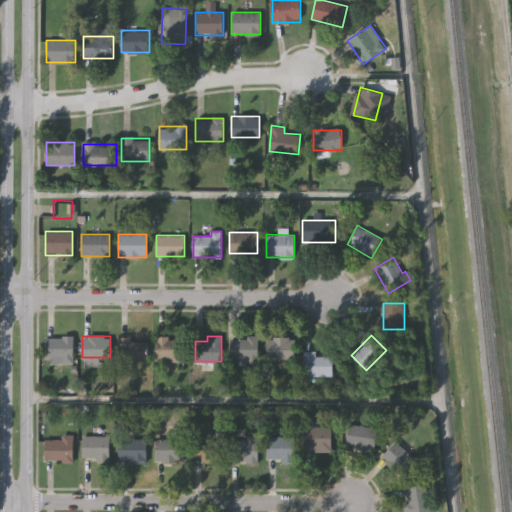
[(74,337),(74,363),(45,363),(45,337),(74,337)]
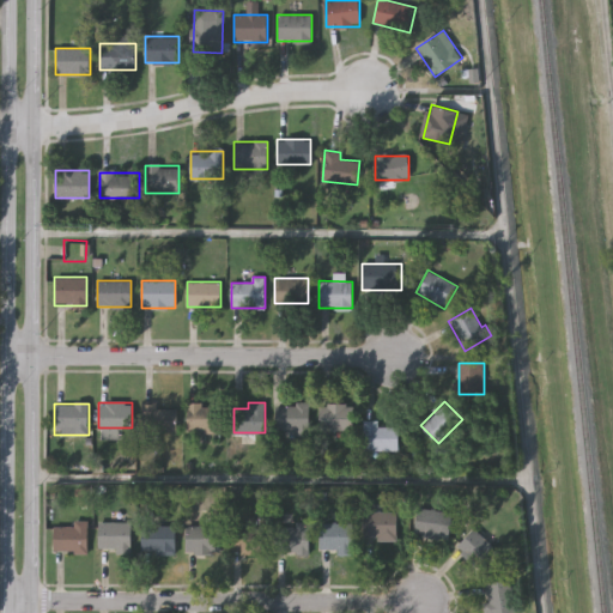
[(187,430),(187,404),(220,404),(220,430),(187,430)]
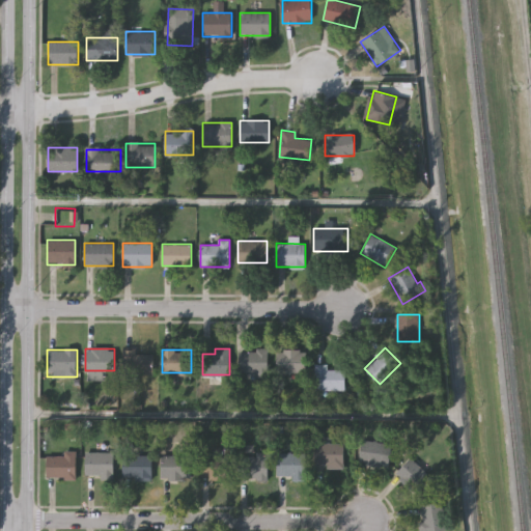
[(268,372),(240,372),(240,350),(268,350),(268,372)]
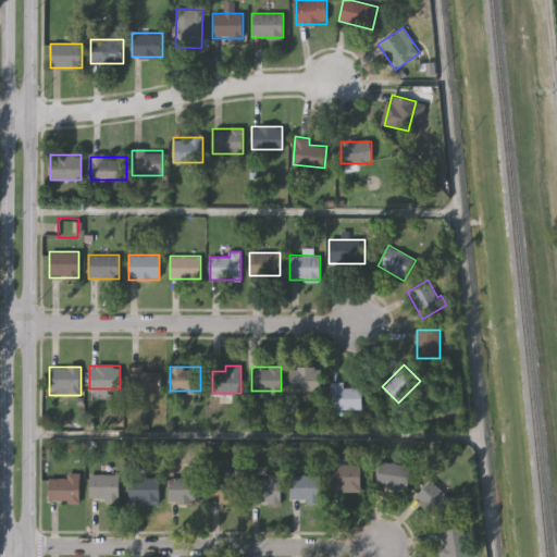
[(321,391),(291,391),(291,367),(321,367),(321,391)]
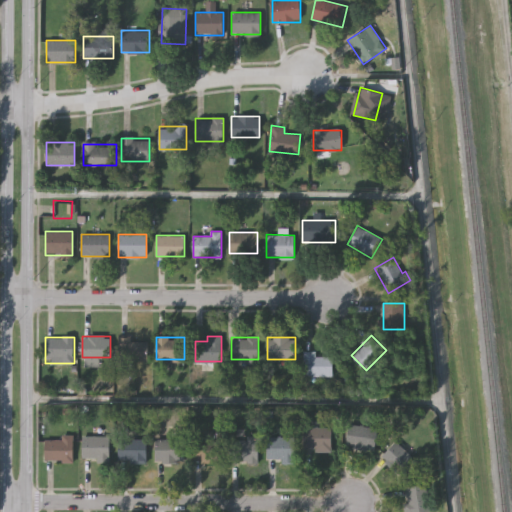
[(121,360),(121,340),(148,340),(148,360),(121,360)]
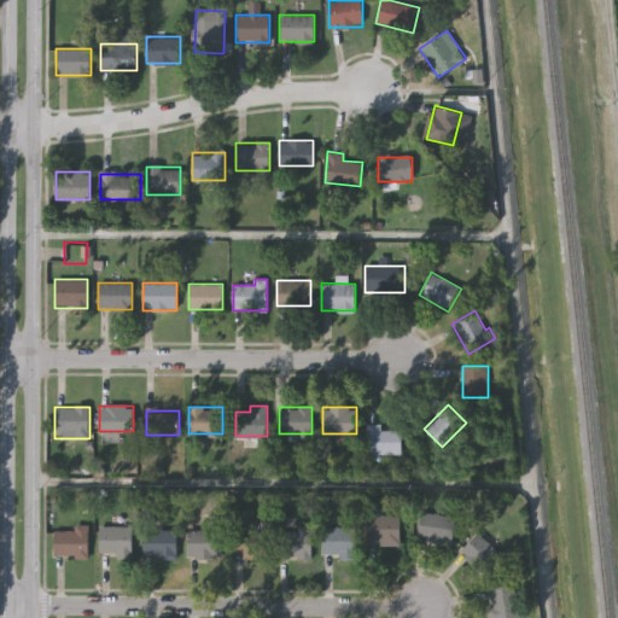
[(380,431),(401,431),(401,454),(366,454),(366,424),(380,424),(380,431)]
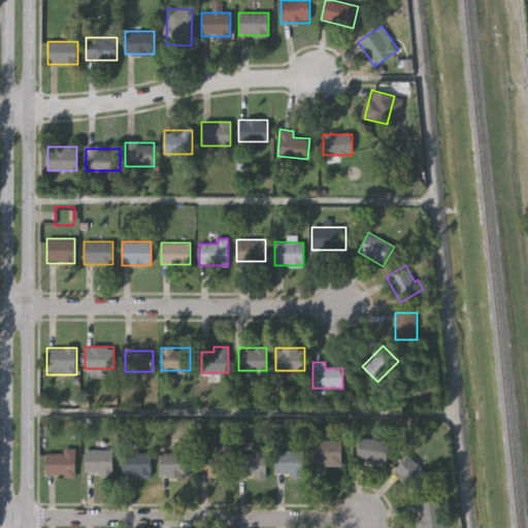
[(388,440),(386,463),(357,461),(359,437),(388,440)]
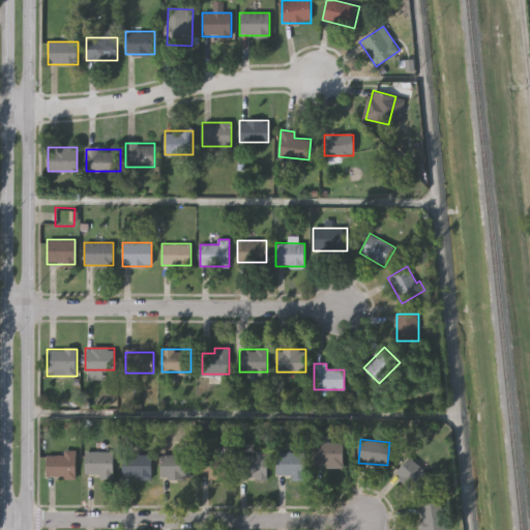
[(343,442),(343,465),(314,465),(314,442),(343,442)]
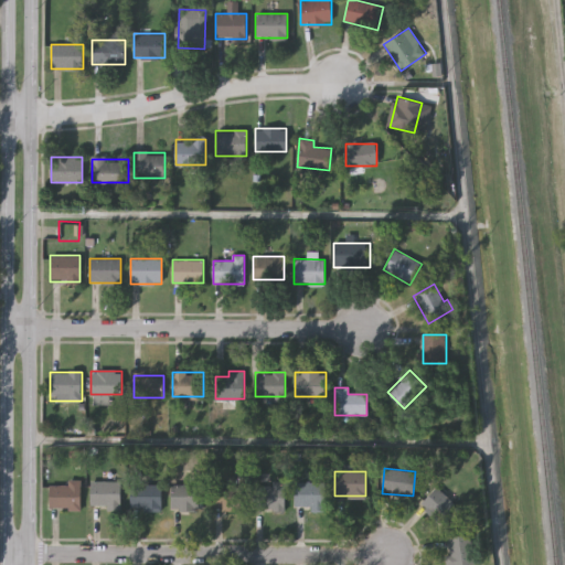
[(81,480),(81,509),(49,508),(49,484),(67,484),(67,480),(81,480)]
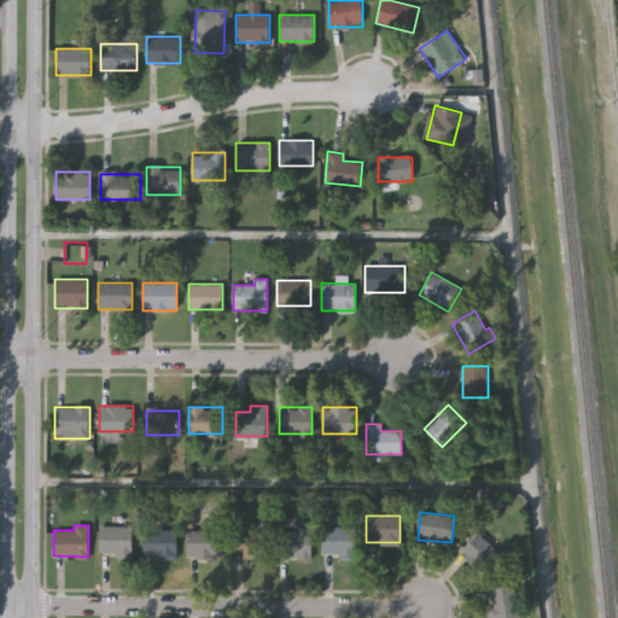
[(132,526),(132,557),(116,557),(116,552),(99,552),(99,526),(132,526)]
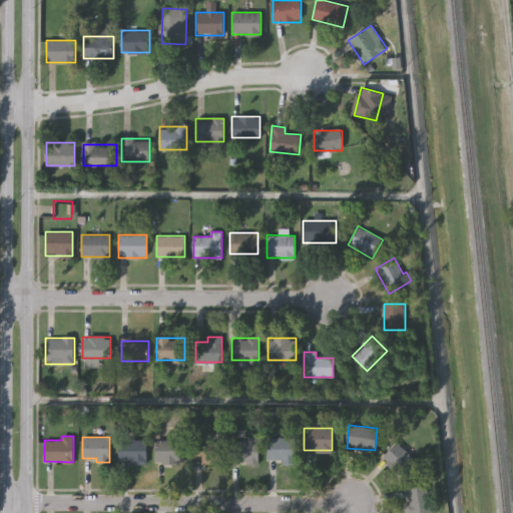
[(295,438),(295,462),(268,462),(268,438),(295,438)]
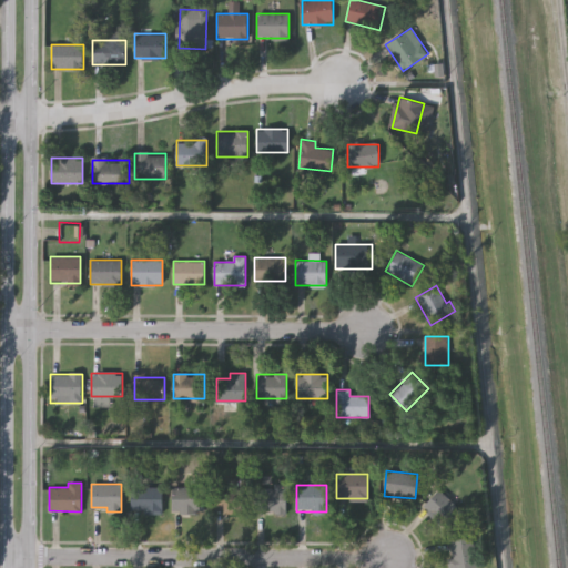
[(172,511),(172,486),(204,487),(204,513),(172,511)]
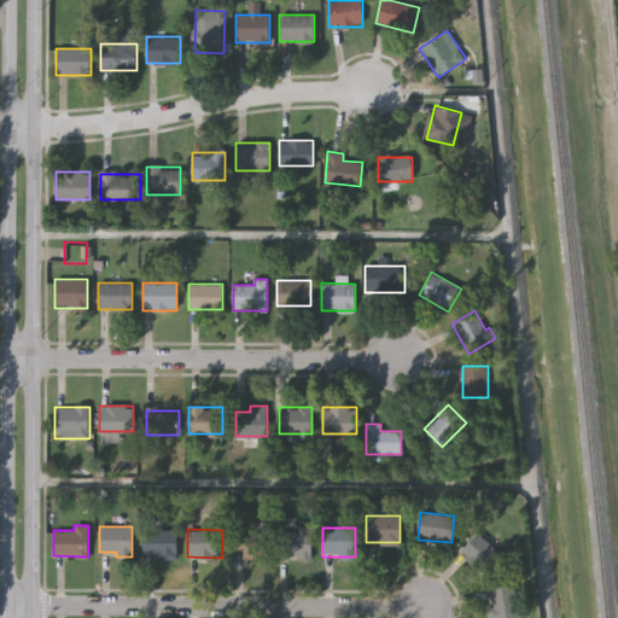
[(144,530),(176,530),(176,555),(144,555),(144,530)]
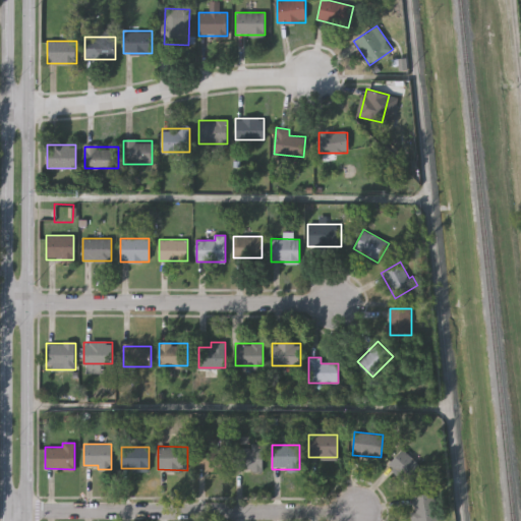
[(226,448),(225,470),(196,470),(196,447),(226,448)]
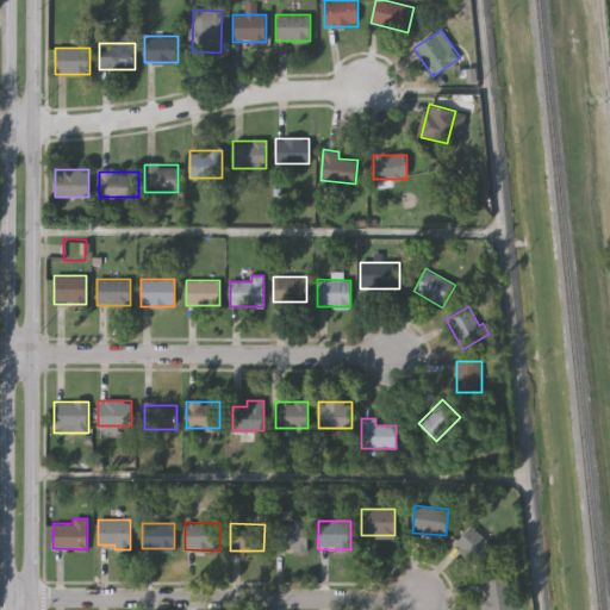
[(274,524),(307,524),(307,551),(274,551),(274,524)]
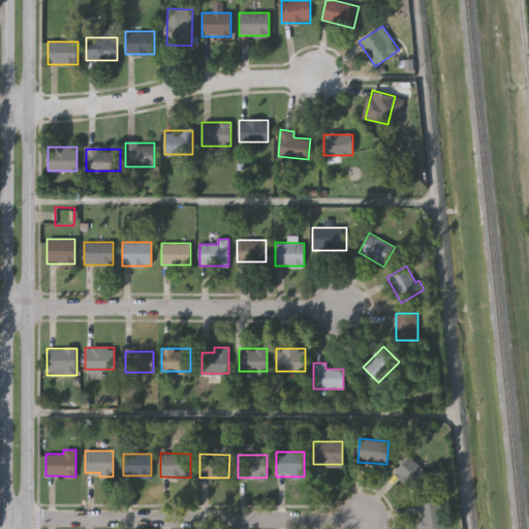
[(394,472),(408,456),(431,477),(416,493),(394,472)]
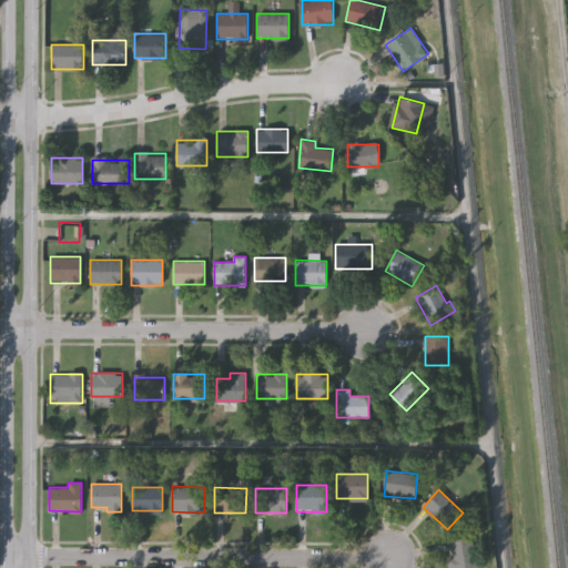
[(452,558),(449,540),(473,536),(477,567),(469,567),(448,567),(447,559),(452,558)]
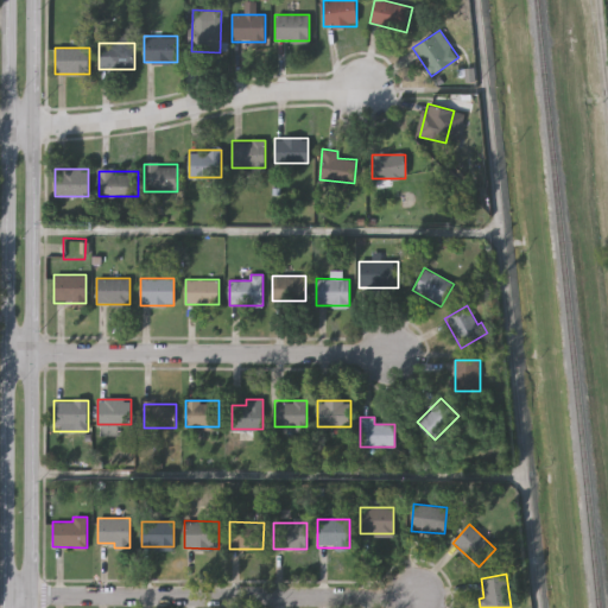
All buildings are outlined.
